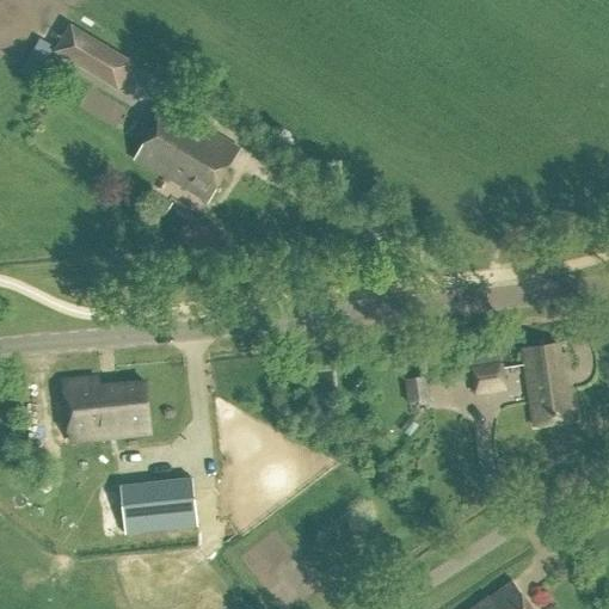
[(133,61),(68,23),(53,49),(116,88),(133,61)]
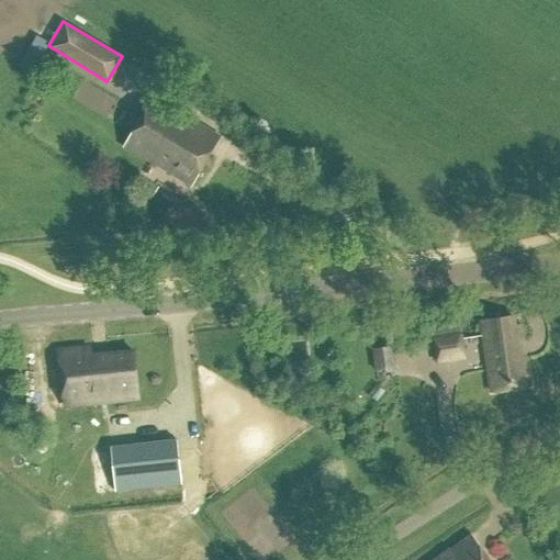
[(34,32),(23,52),(38,59),(48,41),(34,32)]
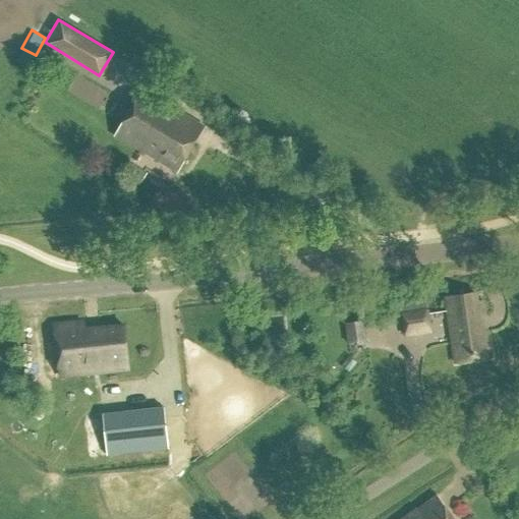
[(178,174),(206,128),(143,91),(116,136),(178,174)]
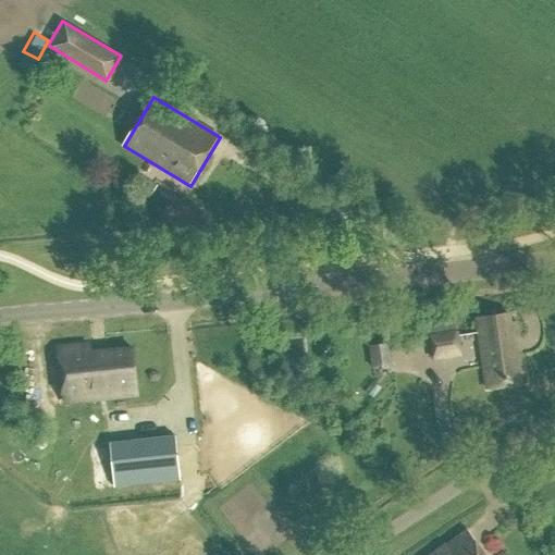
[(142,175),(135,187),(148,195),(155,183),(142,175)]
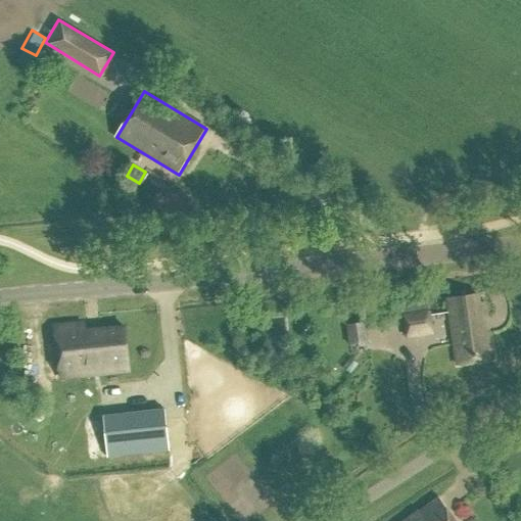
[(476,300),(475,292),(446,296),(455,362),(490,357),(487,329),(480,330),(479,317),(486,316),(484,299),(476,300)]
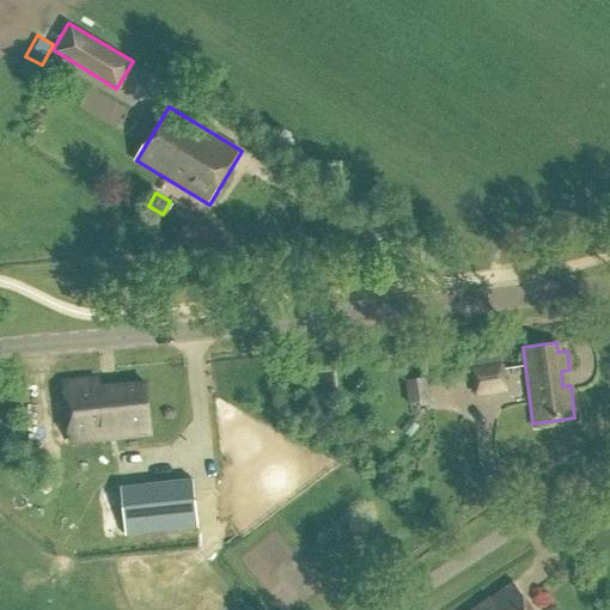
[(498,349),(446,359),(450,373),(469,370),(474,392),(505,388),(498,349)]
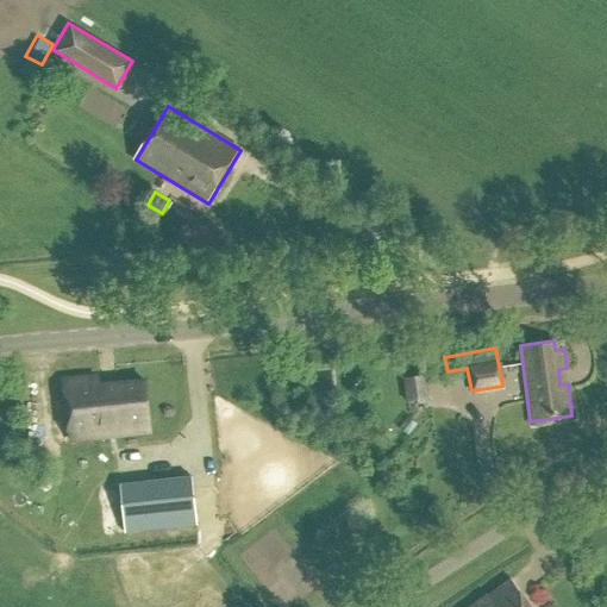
[(97,382),(97,374),(63,376),(69,437),(149,430),(145,379),(97,382)]
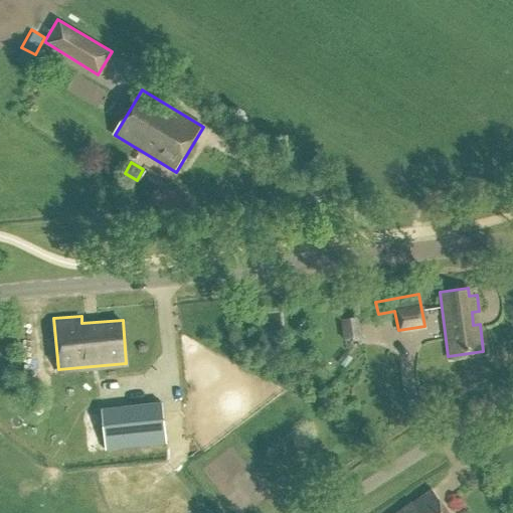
[(340,318),(342,338),(361,336),(359,316),(340,318)]
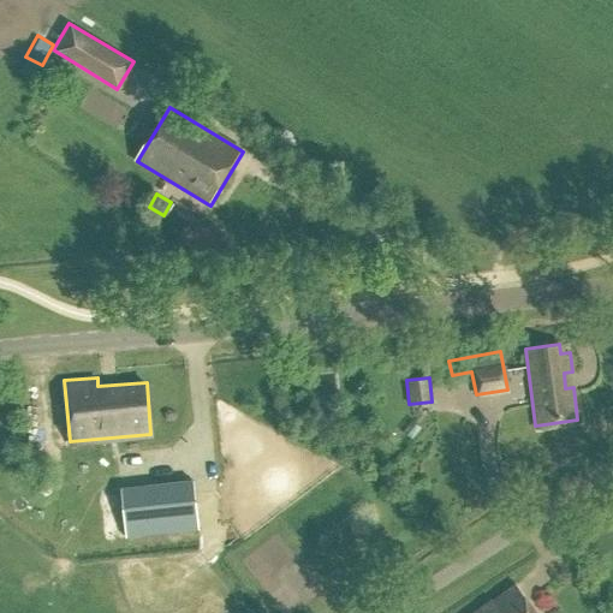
[(120,487),(119,487),(119,488),(121,509),(121,511),(124,535),(180,529),(197,528),(192,480),(160,482),(120,487)]
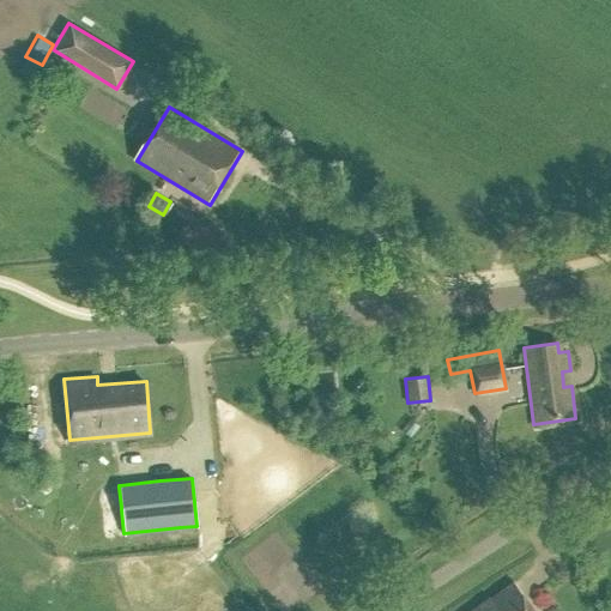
[(79,530),(96,534),(100,521),(82,518),(79,530)]
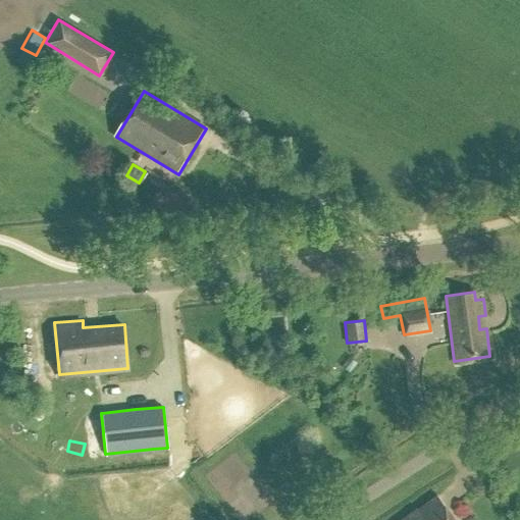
[(457,480),(446,484),(453,501),(463,497),(457,480)]
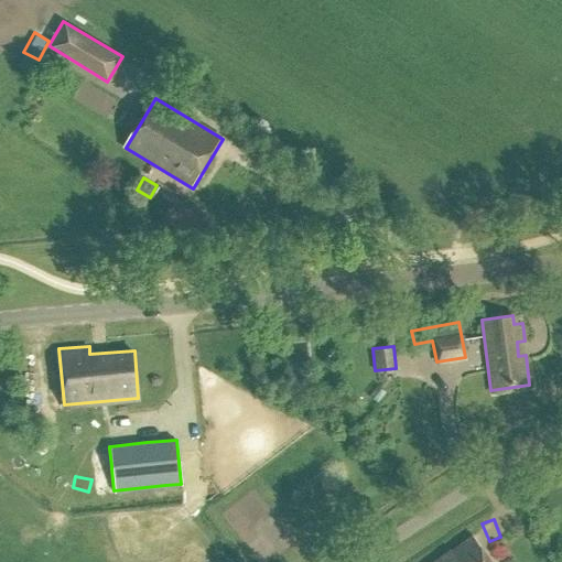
[(490,561),(472,535),(433,561),(490,561)]
